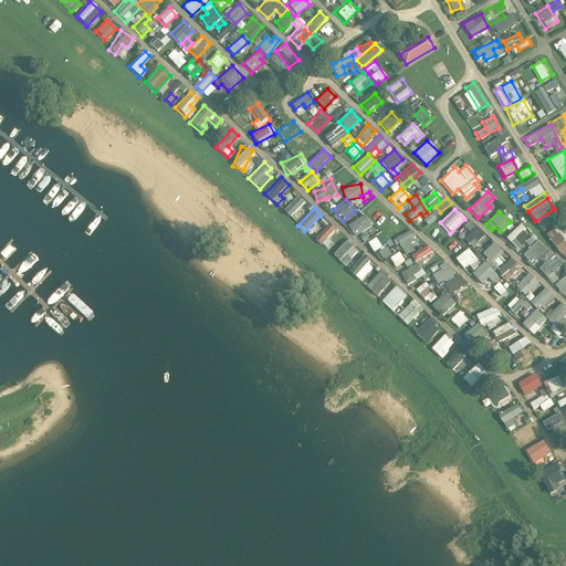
[(431,212),(422,218),(427,224),(436,219),(431,212)]
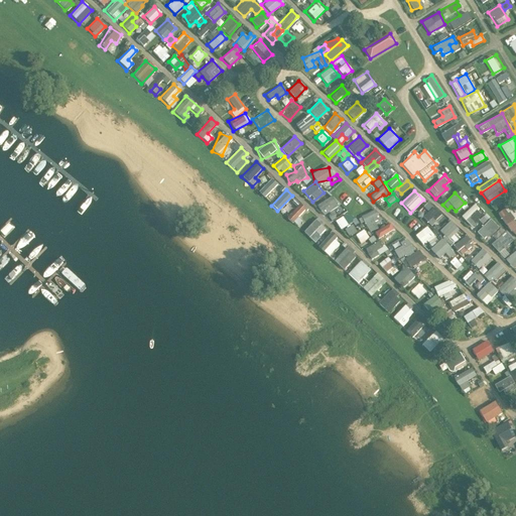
[(323,216),(336,206),(329,196),(315,207),(323,216)]
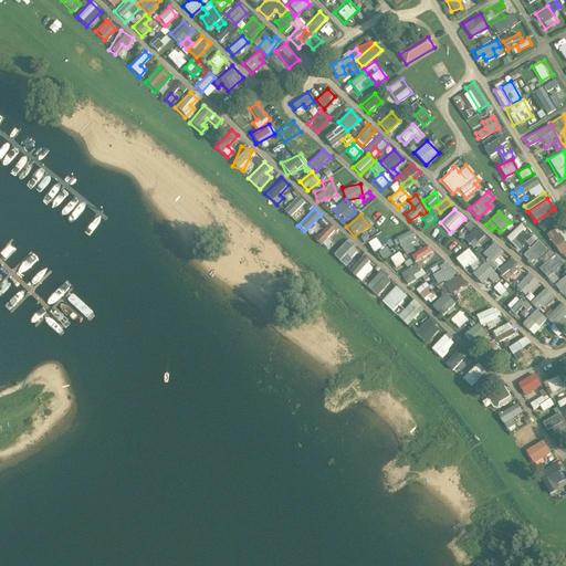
[(326,238),(334,229),(328,223),(314,238),(325,249),(331,242),(326,238)]
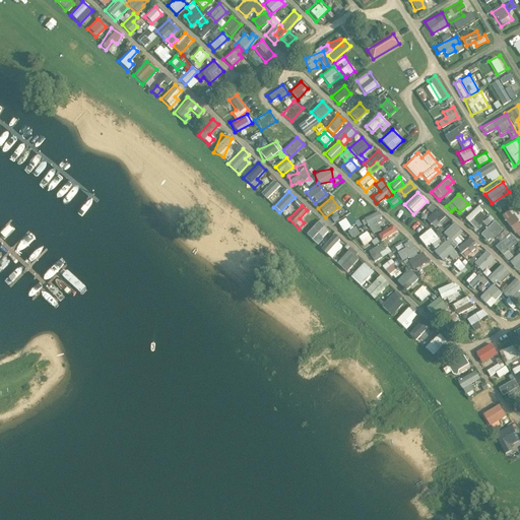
[(473,229),(486,216),(476,206),(463,217),(473,229)]
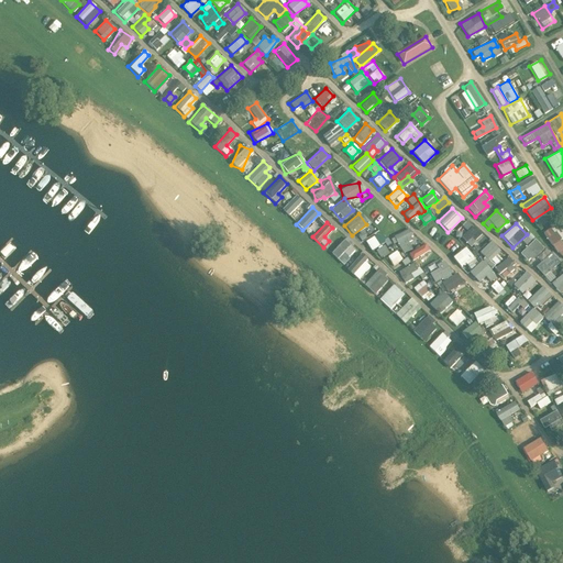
[(470,246),(482,233),(472,224),(460,238),(470,246)]
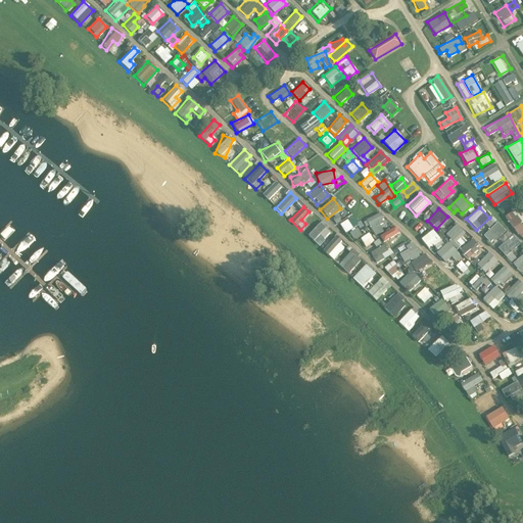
[(379,214),(366,221),(374,236),(382,231),(377,223),(383,220),(379,214)]
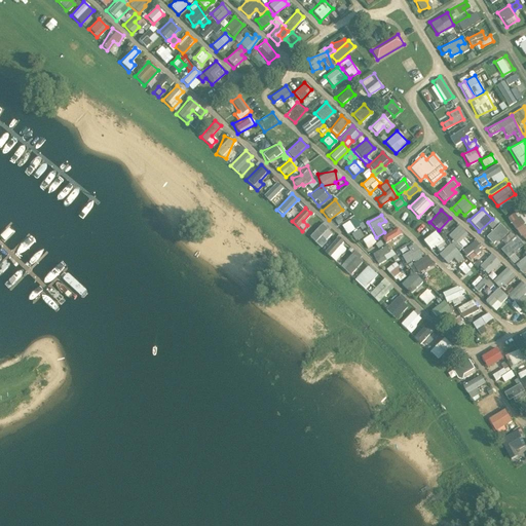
[(347,234),(357,226),(350,219),(341,226),(347,234)]
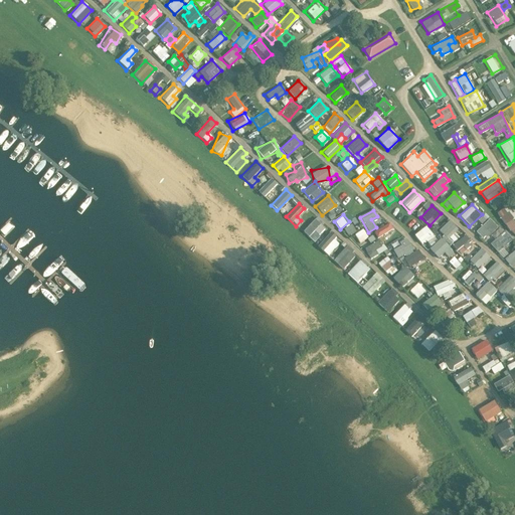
[(475,231),(484,239),(497,225),(488,217),(475,231)]
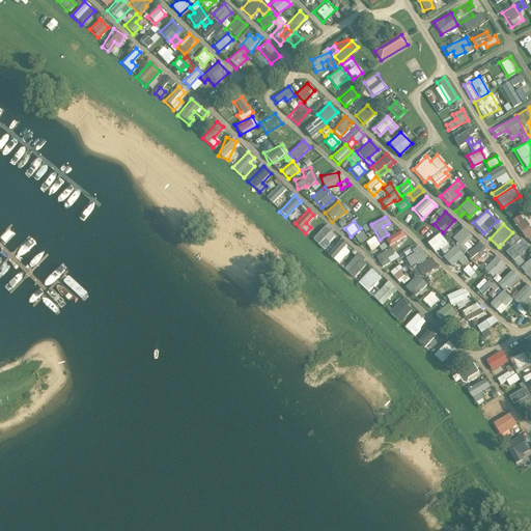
[(311,239),(323,249),(334,235),(323,225),(311,239)]
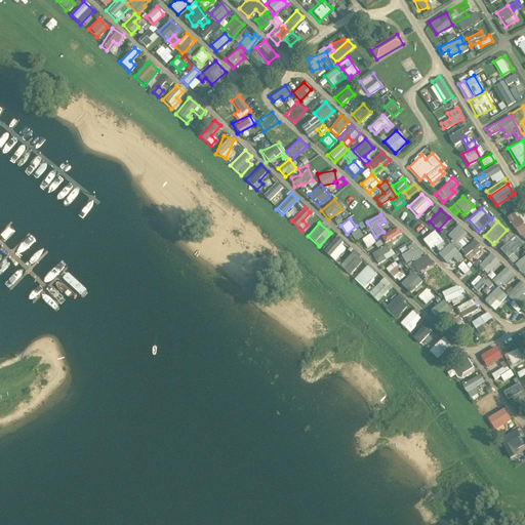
[(458,249),(467,241),(461,237),(466,233),(456,224),(445,236),(458,249)]
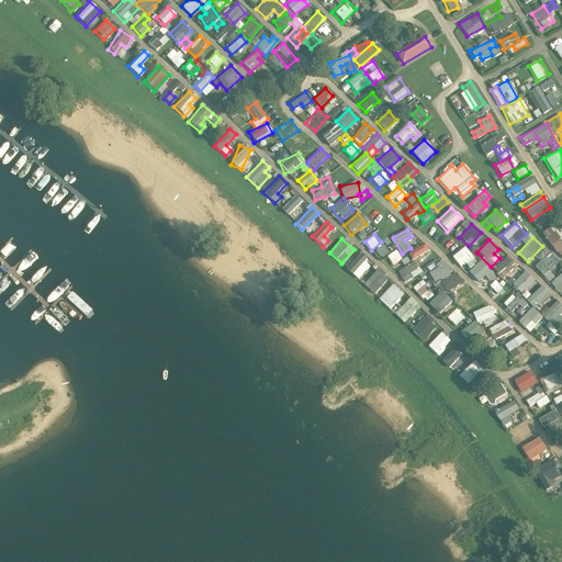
[(380,258),(388,253),(382,244),(373,249),(380,258)]
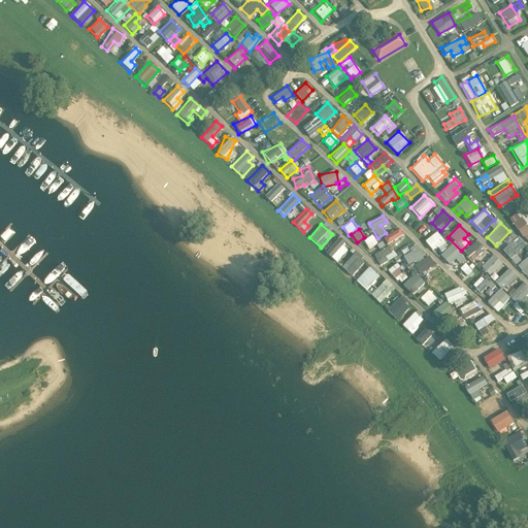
[(386,244),(401,236),(397,229),(383,237),(386,244)]
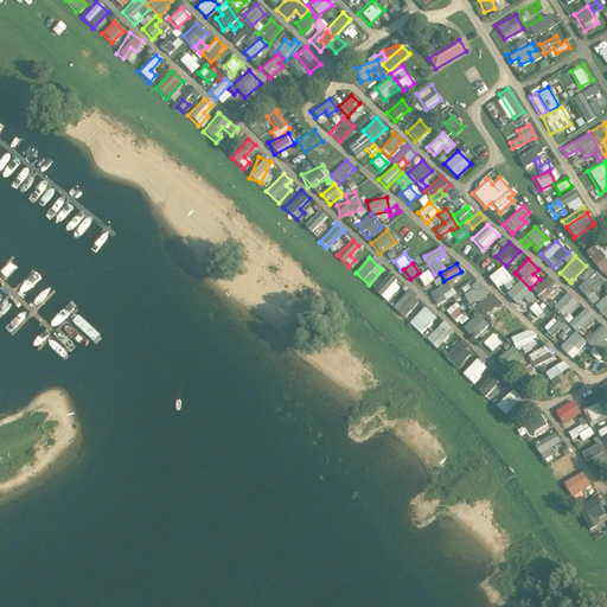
[(485,278),(493,288),(500,282),(504,288),(511,282),(498,267),(485,278)]
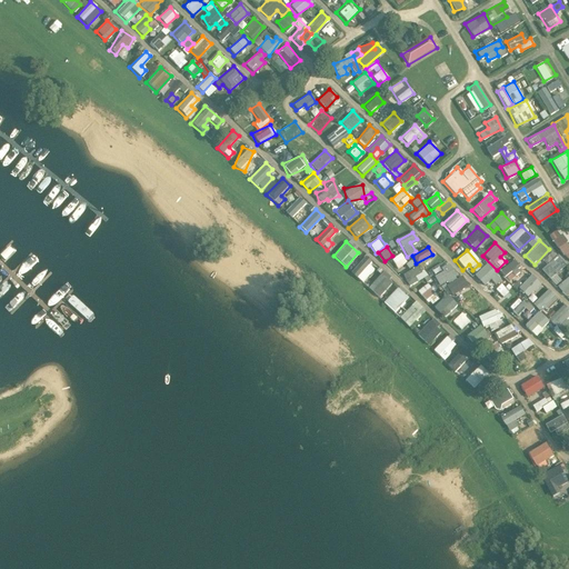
[(555,285),(560,280),(556,276),(567,265),(552,250),(543,259),(547,262),(540,270),(555,285)]
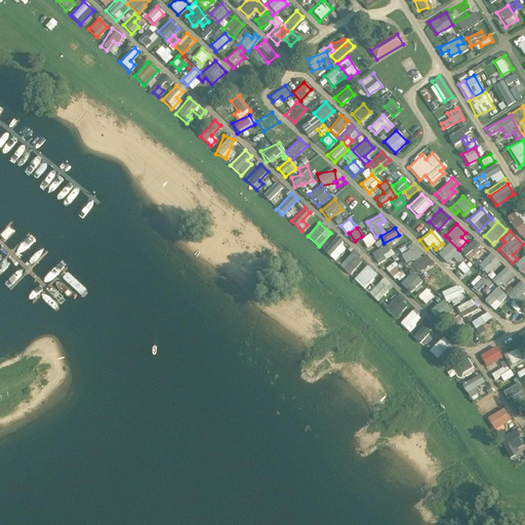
[(333,260),(344,249),(338,244),(341,241),(336,236),(323,251),(333,260)]
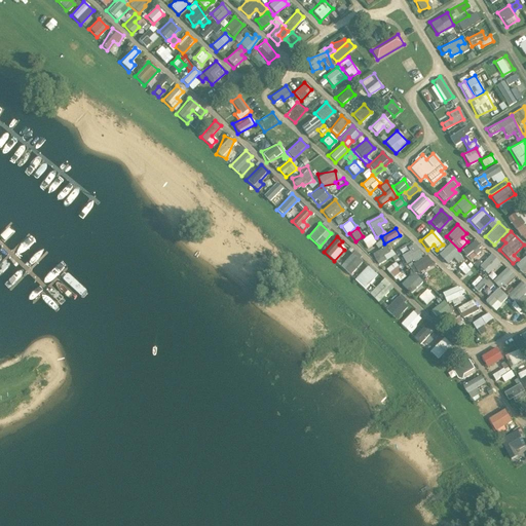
[(476,239),(459,249),(463,255),(480,246),(476,239)]
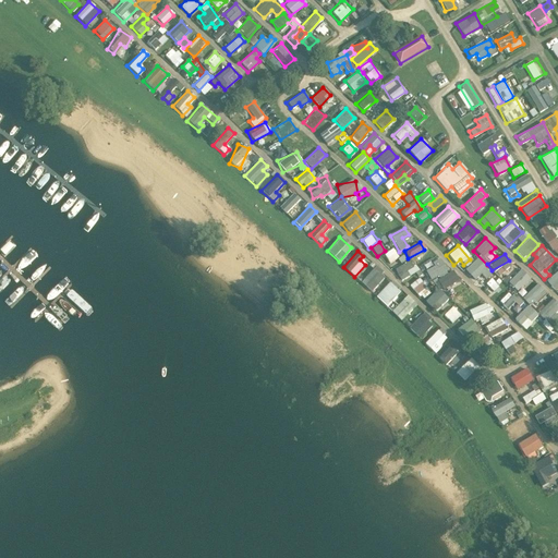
[(433,266),(424,270),(429,280),(447,270),(439,257),(431,263),(433,266)]
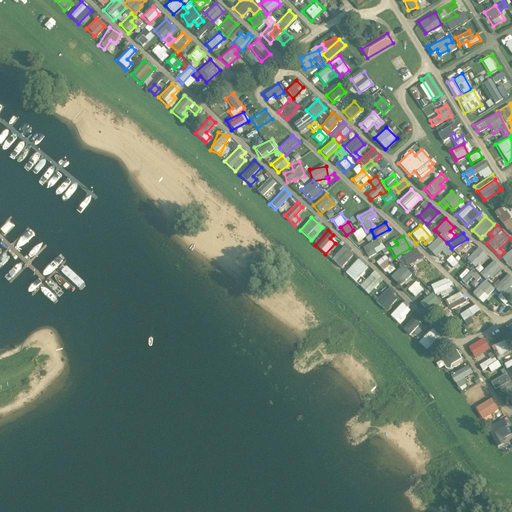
[(435,237),(425,249),(434,257),(439,251),(444,256),(449,250),(435,237)]
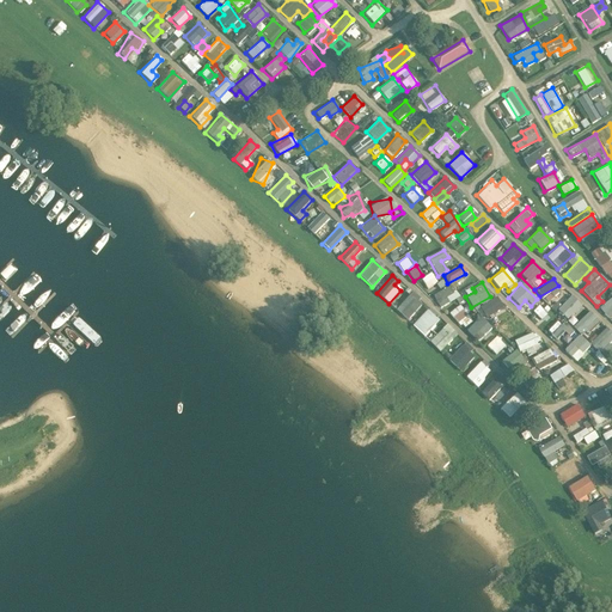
[(438,307),(457,298),(451,285),(432,294),(438,307)]
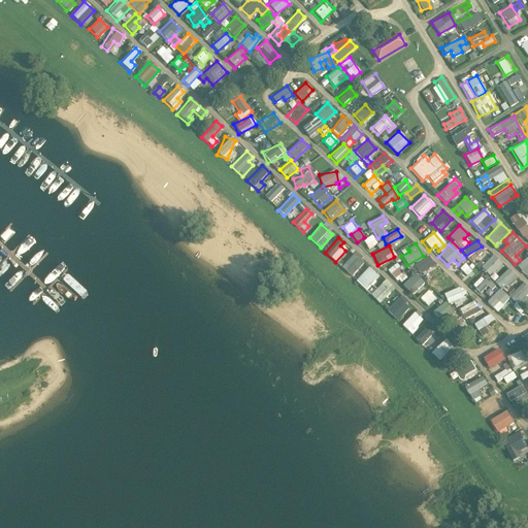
[(353,253),(340,266),(350,275),(363,263),(353,253)]
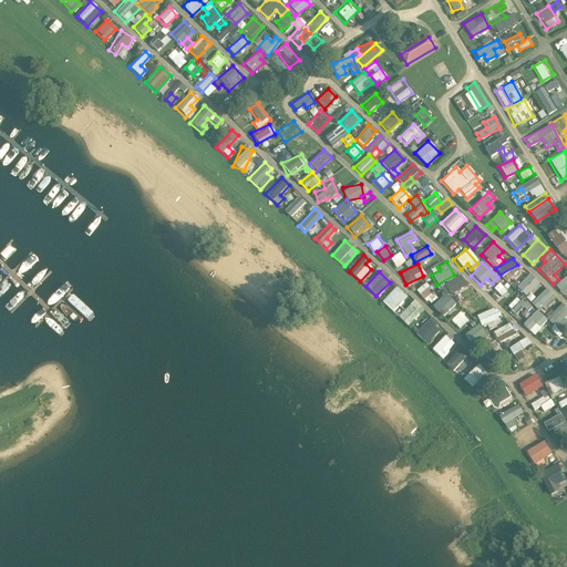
[(514,286),(524,296),(538,282),(528,272),(514,286)]
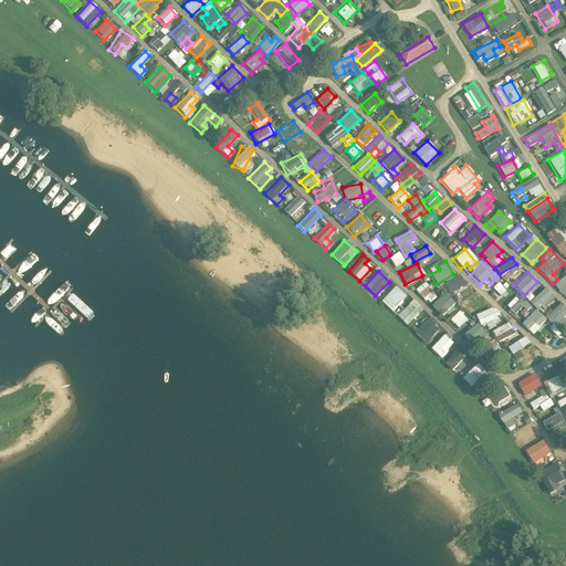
[(562,296),(565,292),(565,273),(553,284),(562,296)]
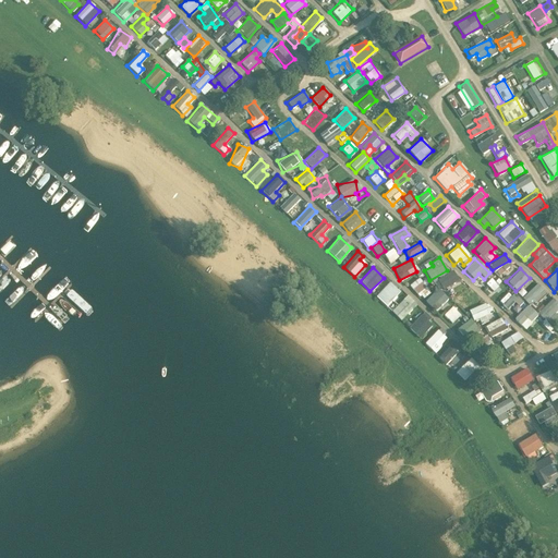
[(440,289),(458,282),(452,271),(436,278),(440,289)]
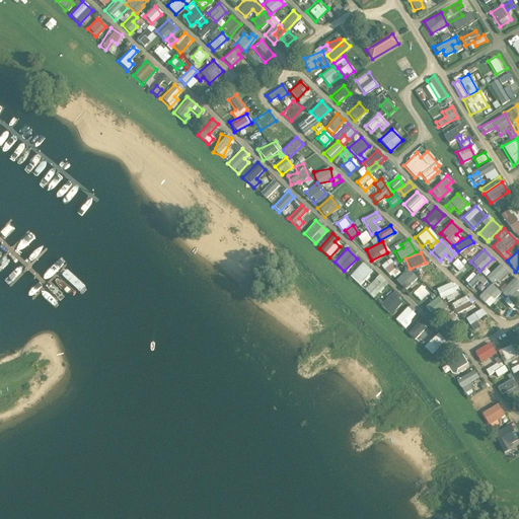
[(380,265),(391,278),(399,271),(387,257),(380,265)]
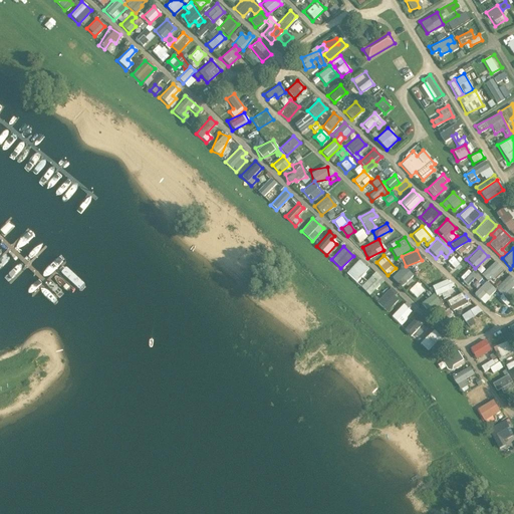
[(354,282),(367,268),(357,260),(345,273),(354,282)]
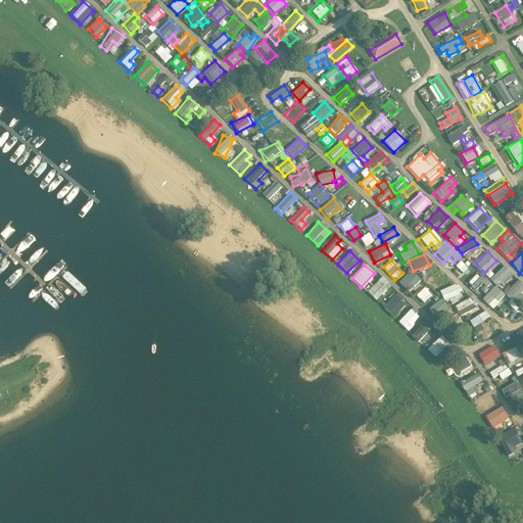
[(488,279),(496,287),(512,273),(504,265),(488,279)]
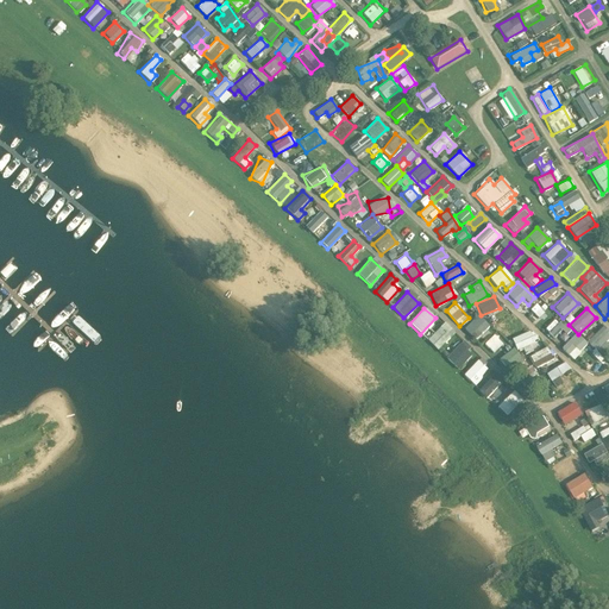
[(478,314),(464,328),(473,339),(488,326),(478,314)]
